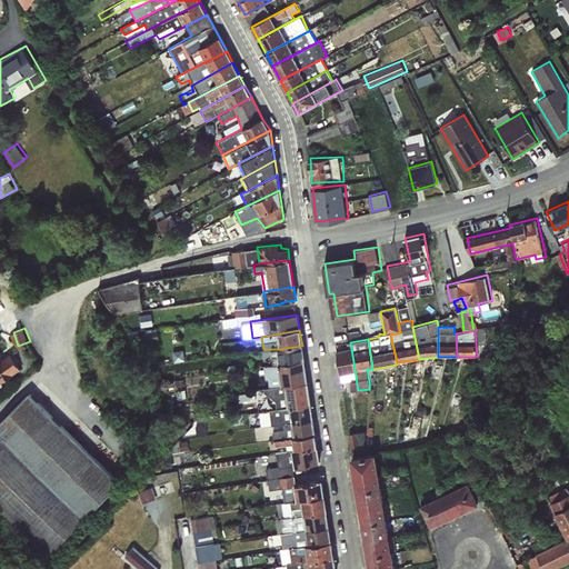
[(278,349),(280,363),(303,360),(302,346),(278,349)]
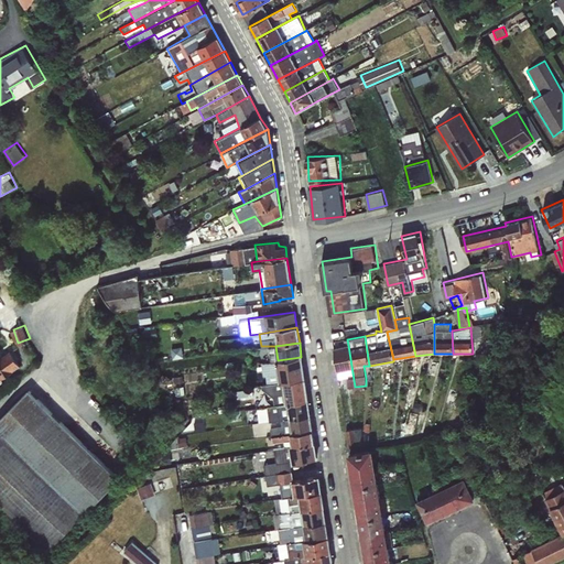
[(345,389),(355,387),(348,345),(333,348),(337,380),(344,379),(345,389)]
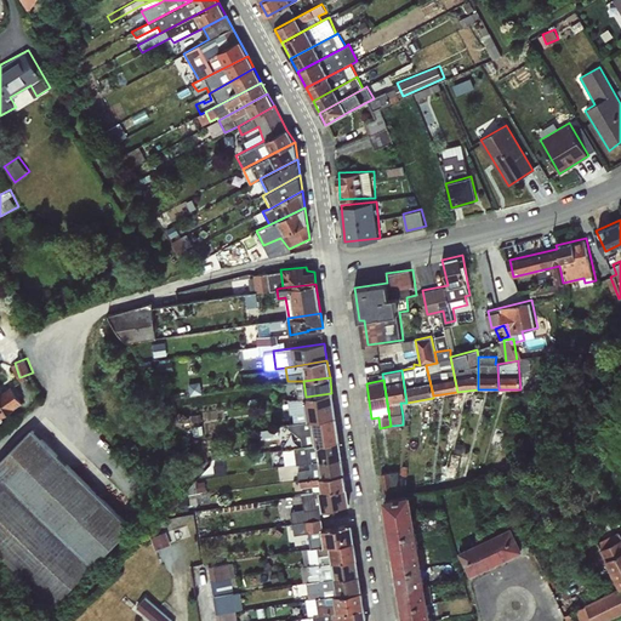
[(0,417),(24,402),(11,381),(0,388),(0,417)]
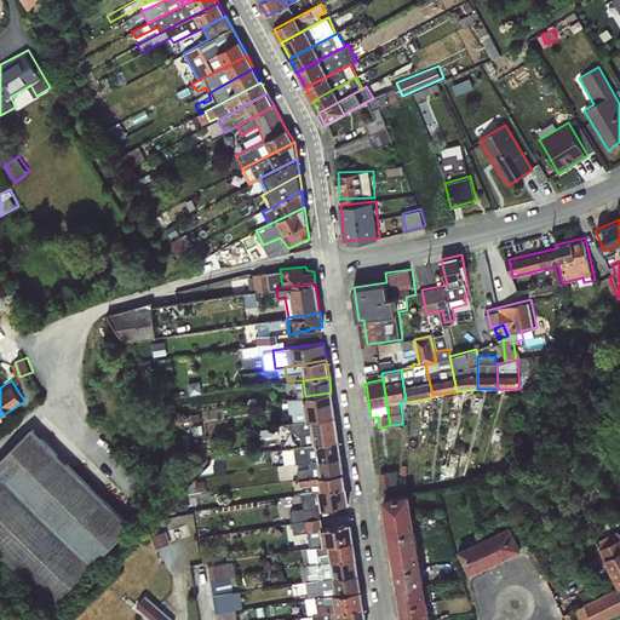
[(334,417),(331,392),(305,396),(288,399),(290,413),(291,413),(293,422),(334,417)]
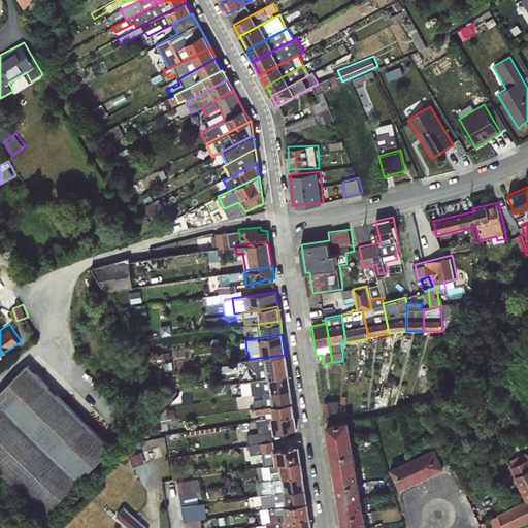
[(288,375),(285,355),(250,359),(245,360),(244,364),(256,372),(257,378),(288,375)]
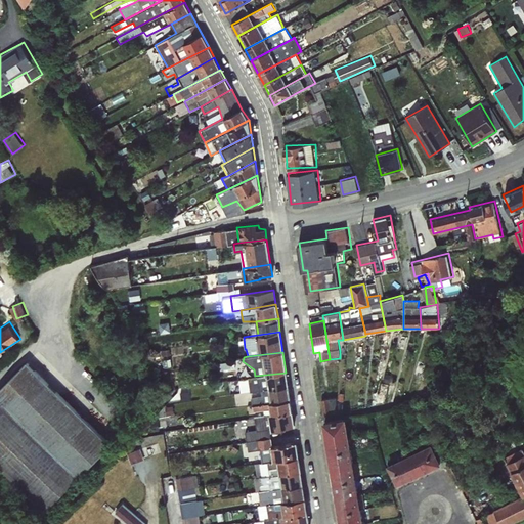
[(108,445),(28,361),(15,373),(0,387),(0,468),(45,513),(108,445)]
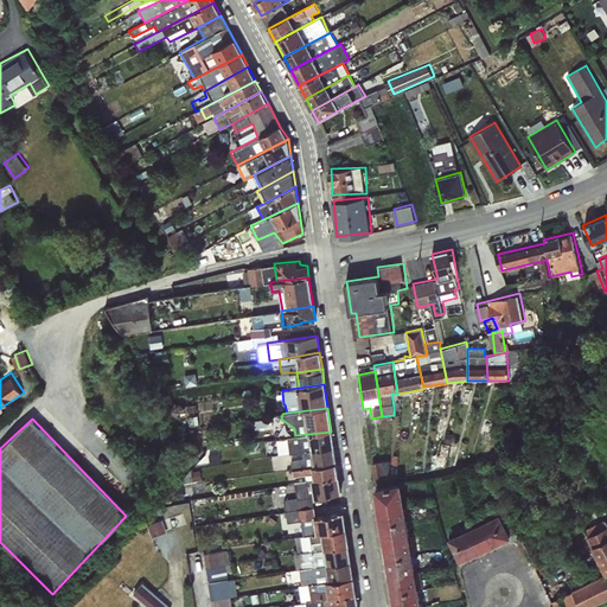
[(301,445),(301,452),(333,447),(331,432),(295,435),(279,439),(279,446),(301,445)]
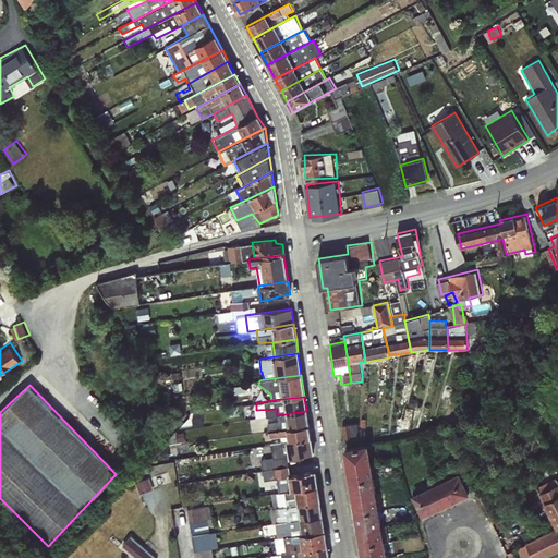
[(267,424),(268,432),(308,426),(306,411),(277,415),(278,422),(267,424)]
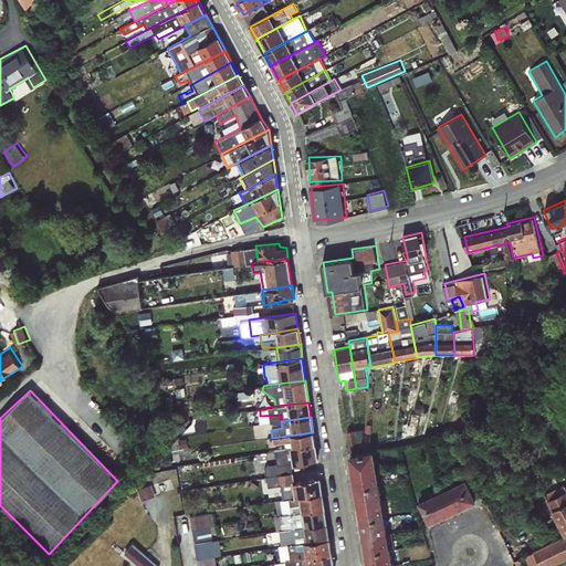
[(354,428),(353,446),(365,446),(365,428),(354,428)]
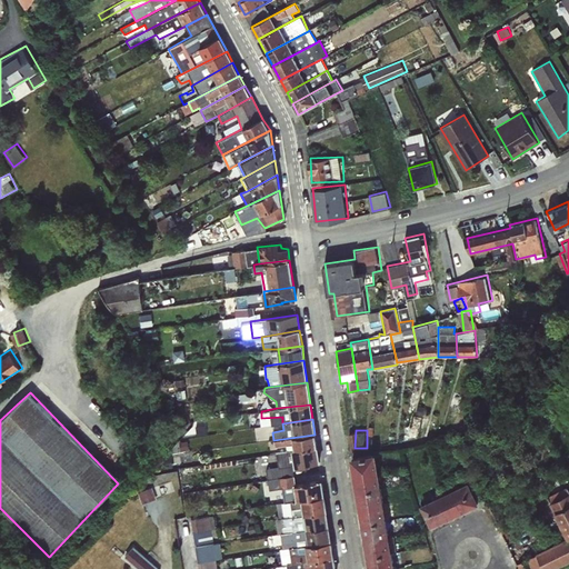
[(293,445),(295,450),(317,447),(315,435),(273,440),(275,447),(293,445)]
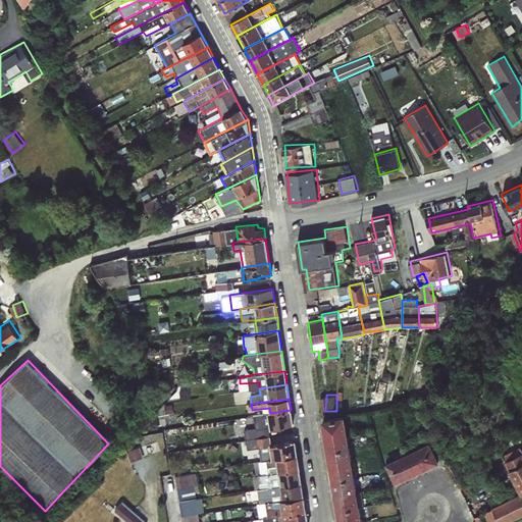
[(293,424),(291,410),(270,413),(262,414),(264,428),(285,428),(285,425),(293,424)]
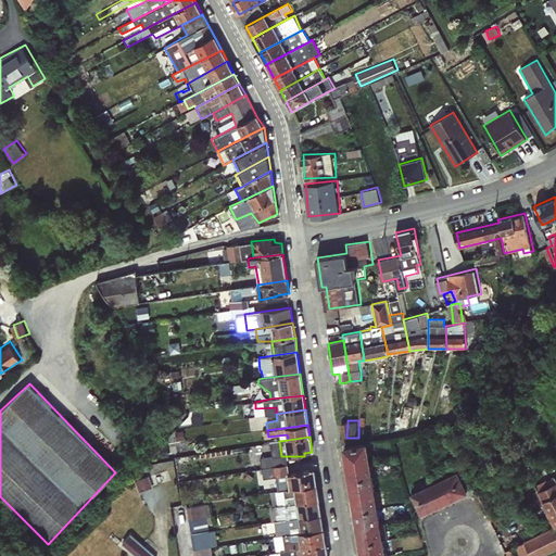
[(345,464),(369,459),(367,443),(343,447),(345,464)]
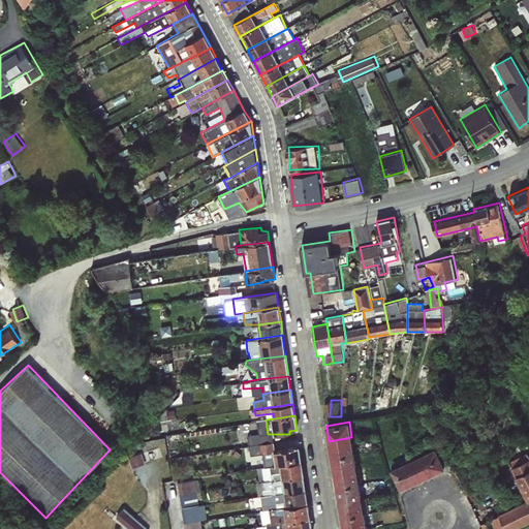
[(331,457),(354,453),(351,437),(329,441),(331,457)]
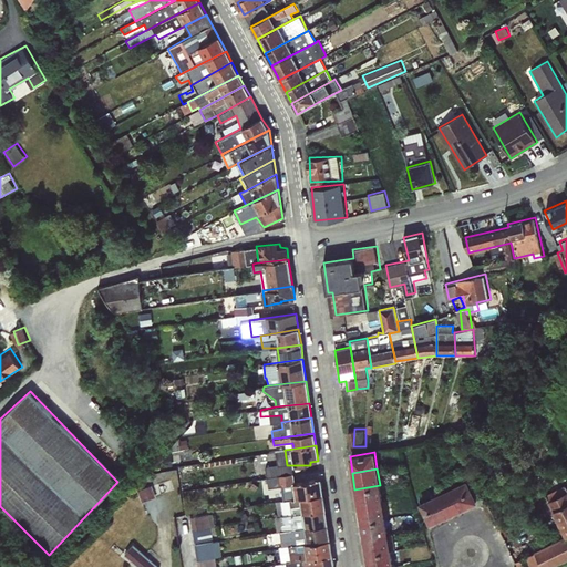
[(298,498),(322,495),(320,478),(294,483),(291,474),(272,477),(275,487),(281,486),(284,500),(298,498)]
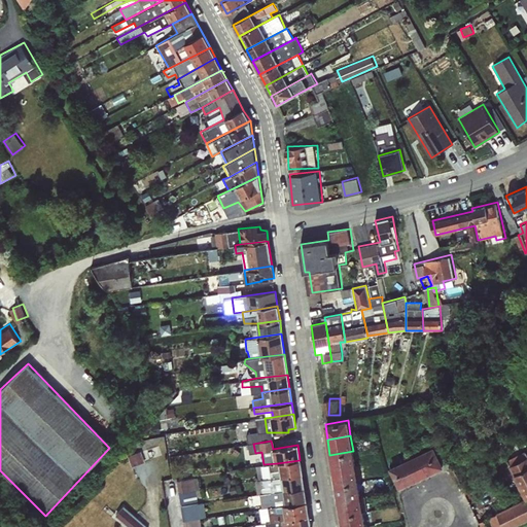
[(423,452),(433,472),(444,467),(433,447),(423,452)]
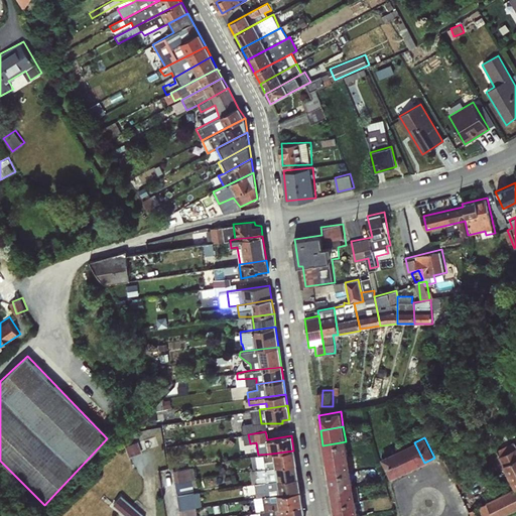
[(139,440),(128,443),(131,453),(141,449),(139,440)]
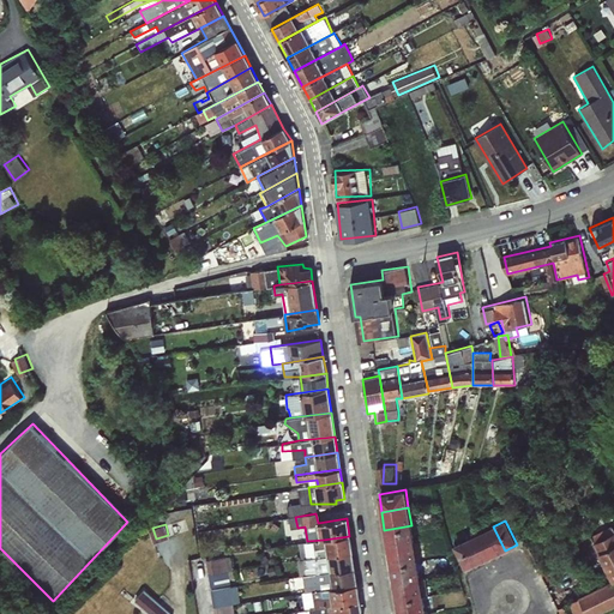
[(387,548),(414,543),(411,525),(384,530),(387,548)]
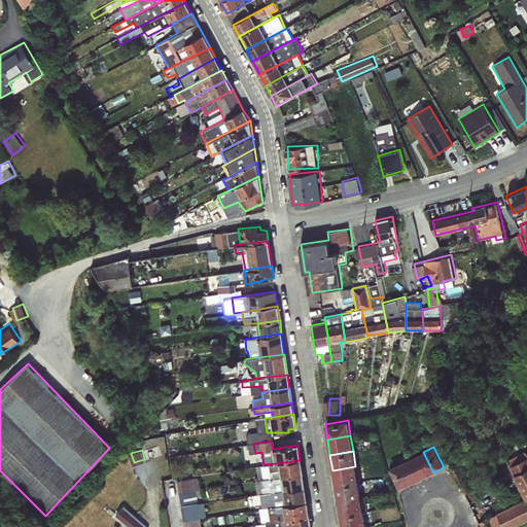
[(526,452),(526,451),(506,460),(524,499),(496,513),(503,526),(513,526),(526,520),(526,452)]
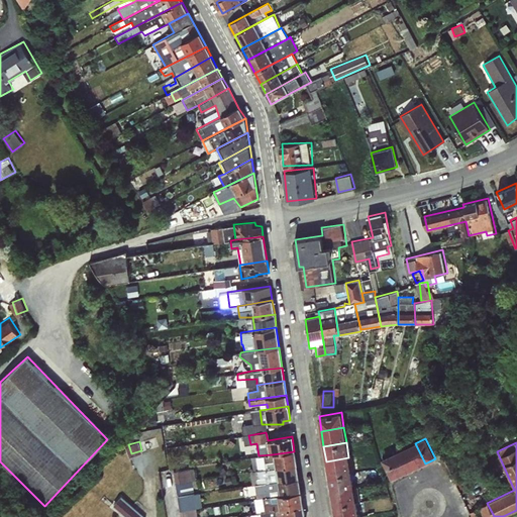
[(425,463),(415,443),(404,448),(413,469),(425,463)]
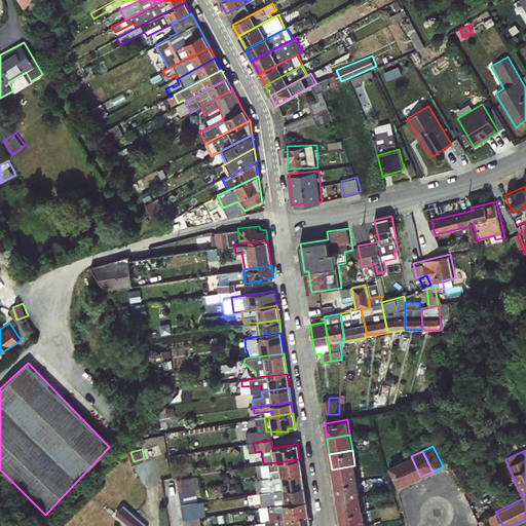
[(420,477),(411,456),(400,462),(410,482),(420,477)]
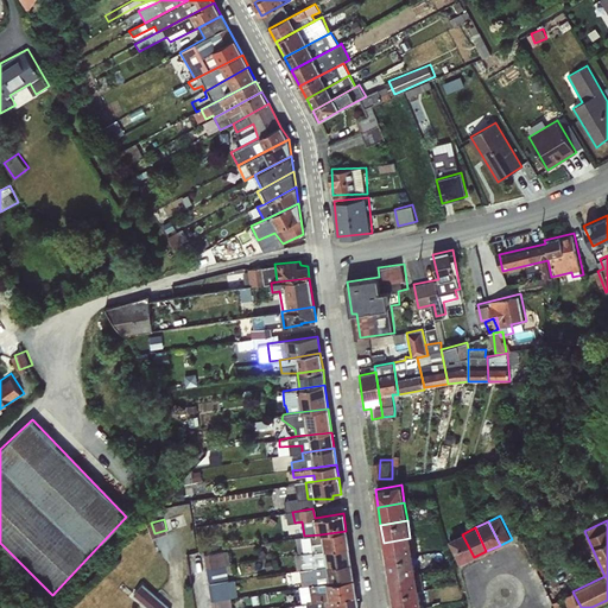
[(298,555),(349,548),(346,531),(320,534),(304,536),(296,538),(298,555)]
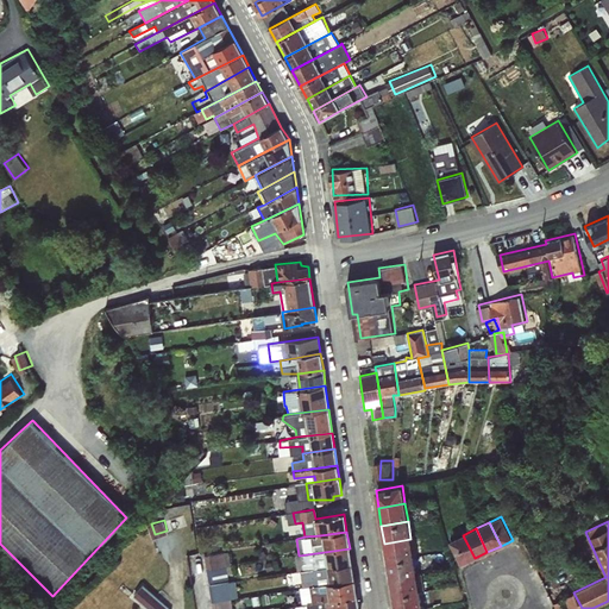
[(475,558),(463,535),(450,541),(460,565),(475,558)]
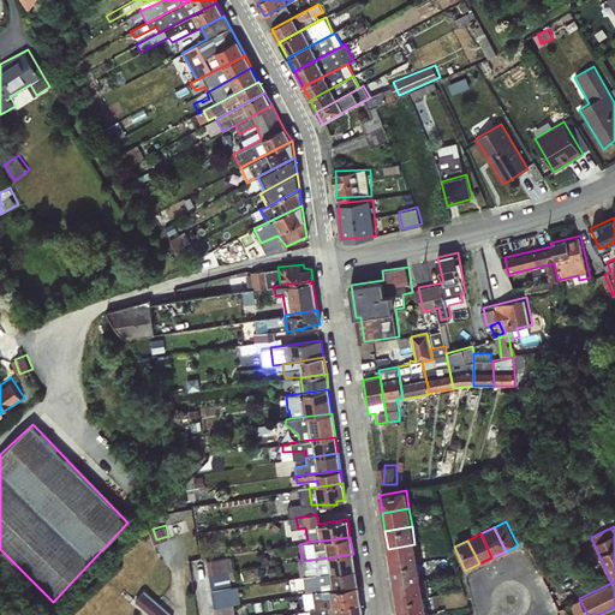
[(390,567),(418,562),(415,544),(388,549),(390,567)]
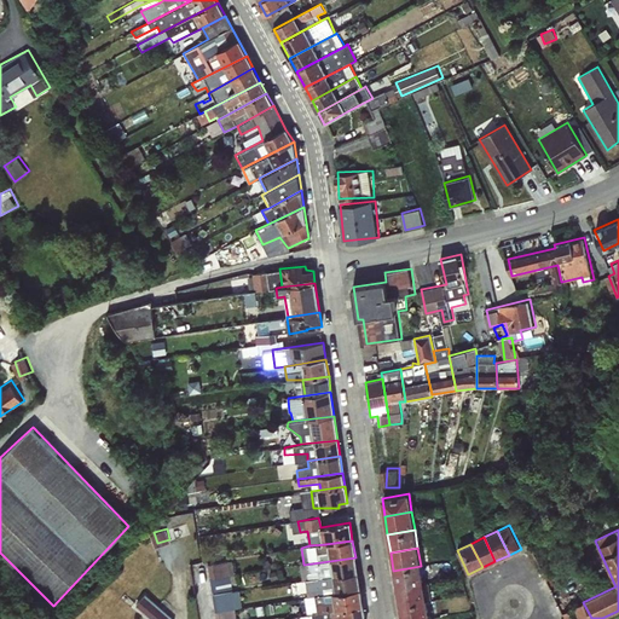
[(305,580),(358,573),(356,557),(304,565),(300,566),(302,580),(305,580)]
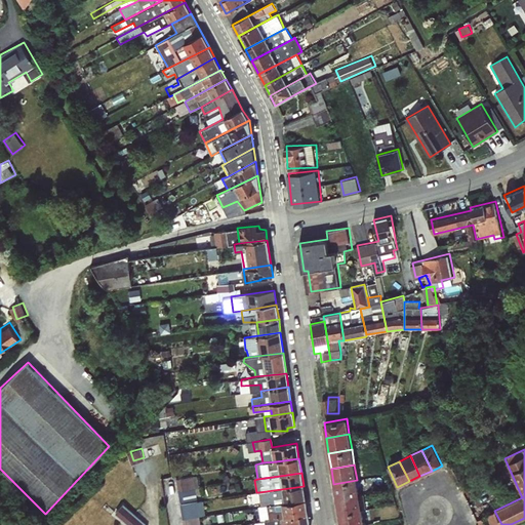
[(186,499),(199,498),(196,475),(184,476),(186,499)]
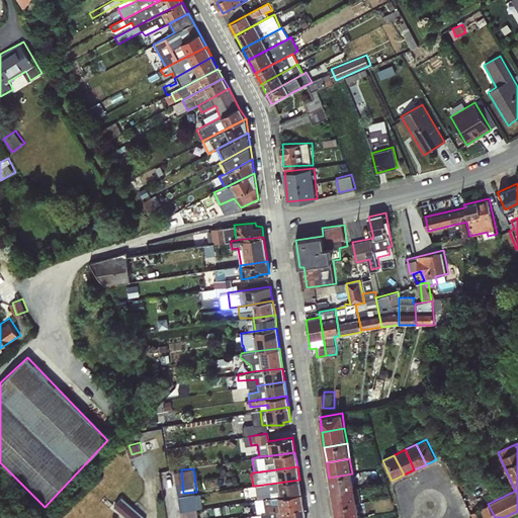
[(332,493),(354,489),(352,473),(329,478),(332,493)]
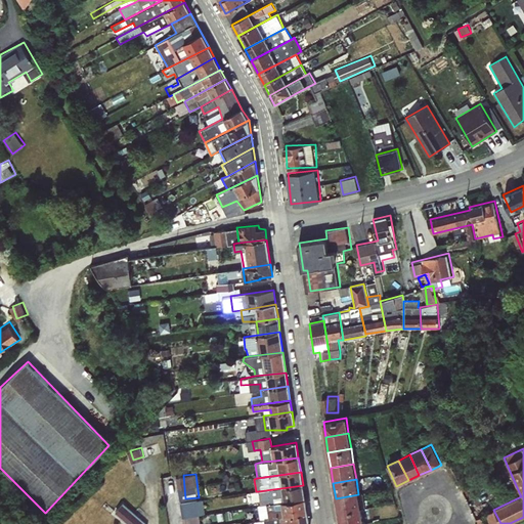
[(261,506),(305,499),(303,485),(258,491),(261,506)]
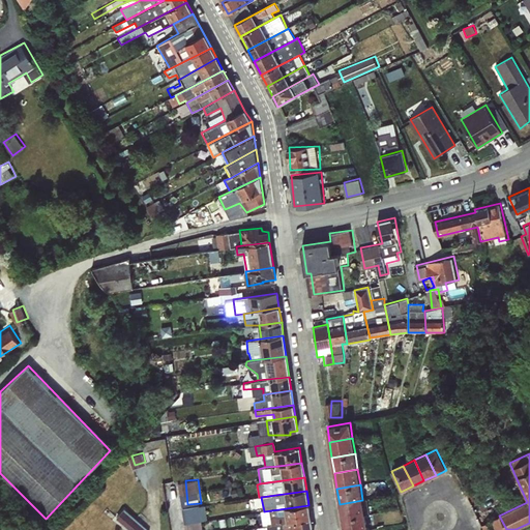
[(342,520),(364,516),(362,500),(340,504),(342,520)]
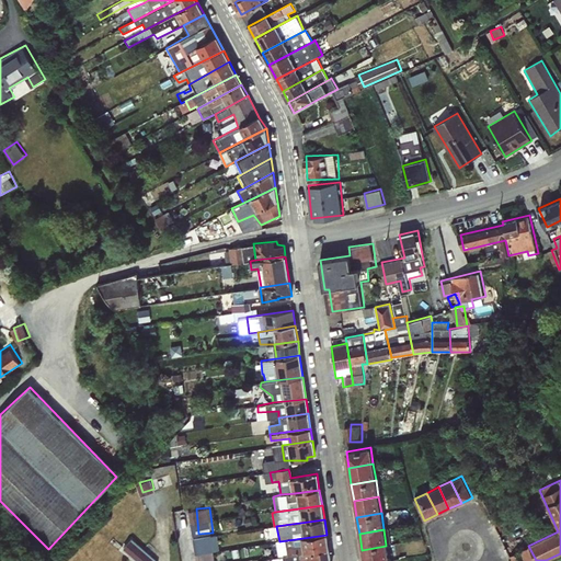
[(219,534),(199,536),(201,560),(215,560),(215,549),(220,548),(219,534)]
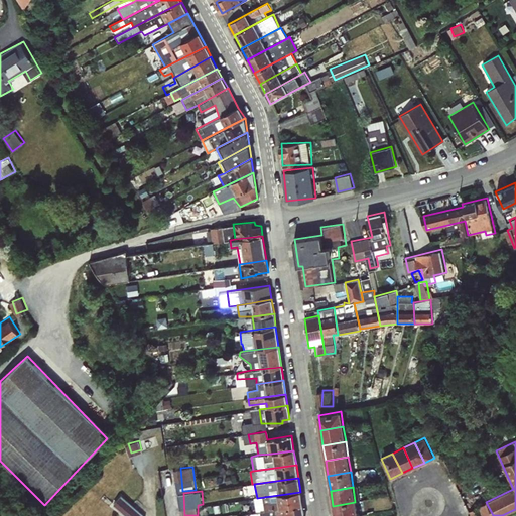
[(267,511),(301,505),(300,492),(257,498),(254,498),(256,512),(267,511)]
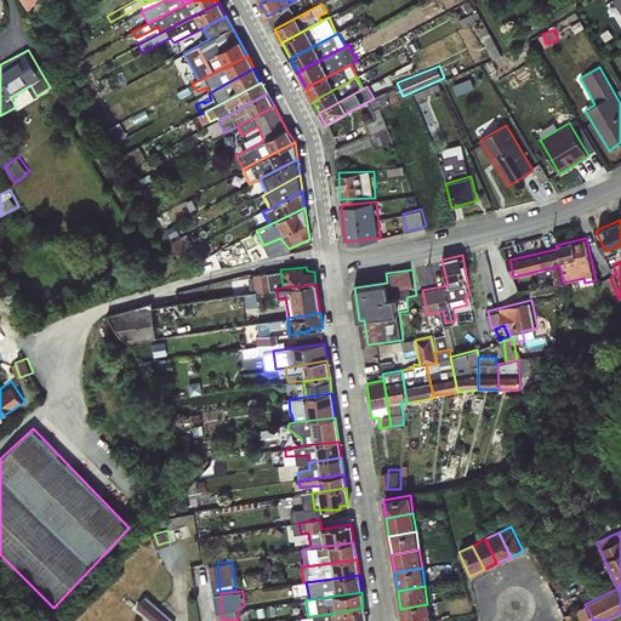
[(146,594),(137,604),(155,620),(176,620),(177,620),(146,594)]
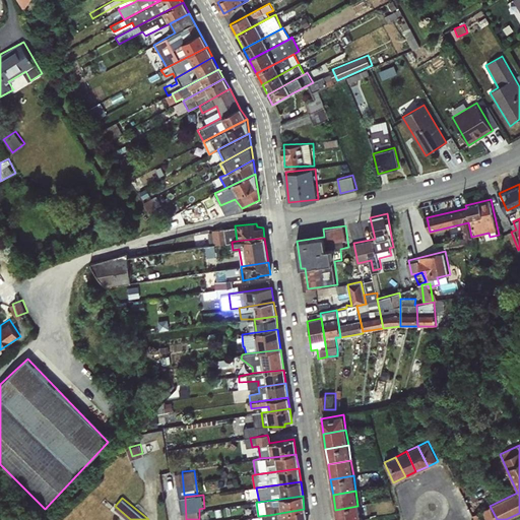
[(336,519),(360,519),(358,506),(335,510),(336,519)]
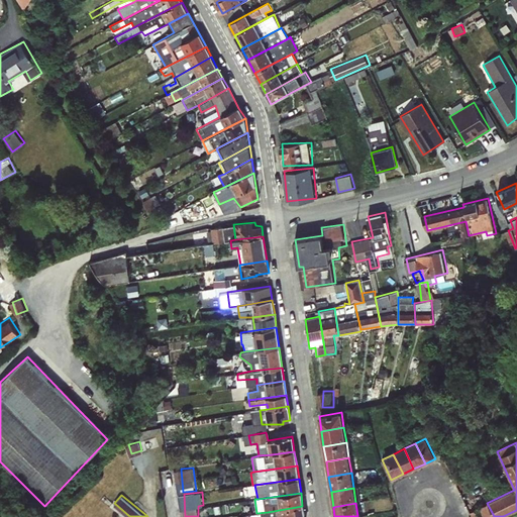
[(304,516),(302,506),(268,512),(269,516),(304,516)]
